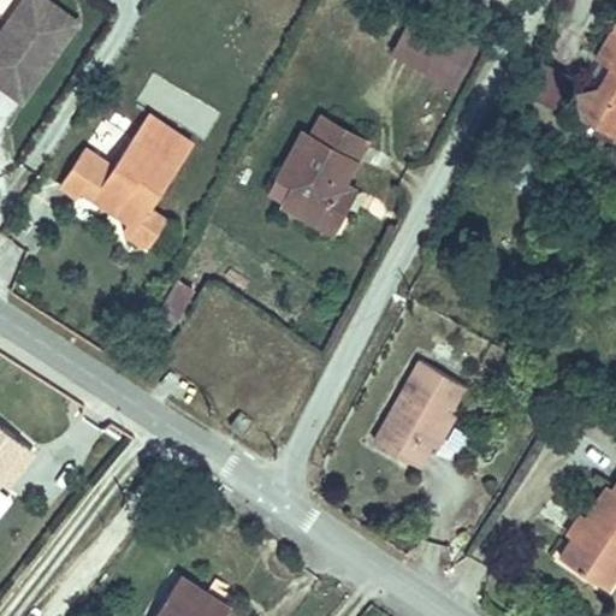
[(0,92),(13,73),(33,86),(76,21),(45,0),(21,0),(0,31),(0,92)]
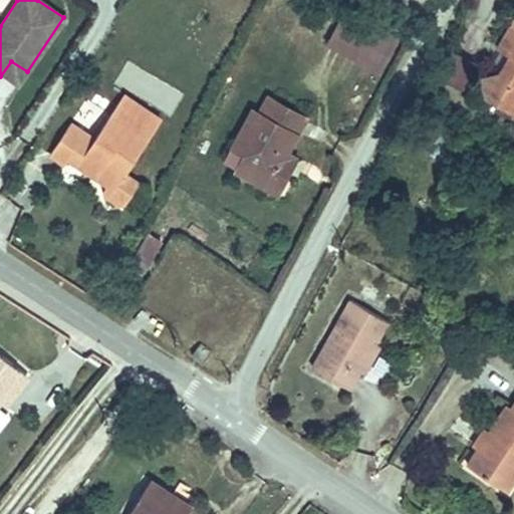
[(349,7),(328,39),(378,72),(400,40),(349,7)]
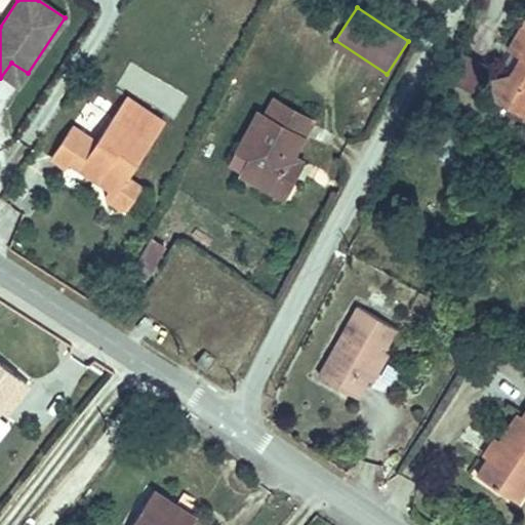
[(524,18),(509,49),(514,51),(505,67),(507,74),(490,78),(495,96),(515,92),(521,112),(524,114),(524,18)]
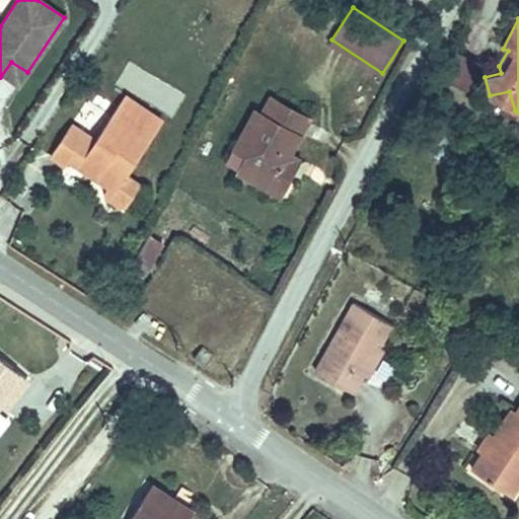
[(474,60),(449,45),(435,70),(460,84),(474,60)]
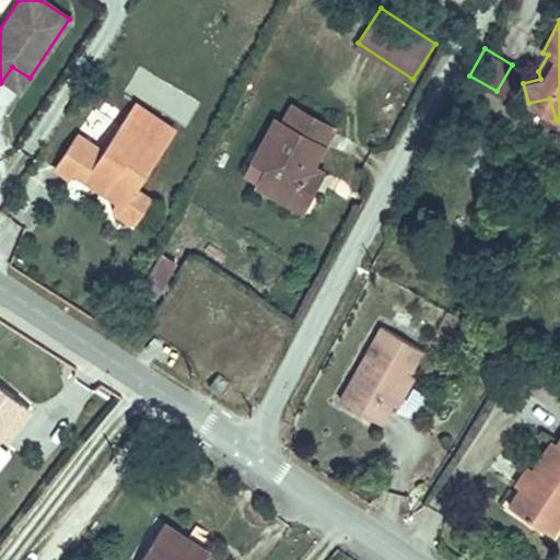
[(30,78),(12,67),(0,83),(18,95),(30,78)]
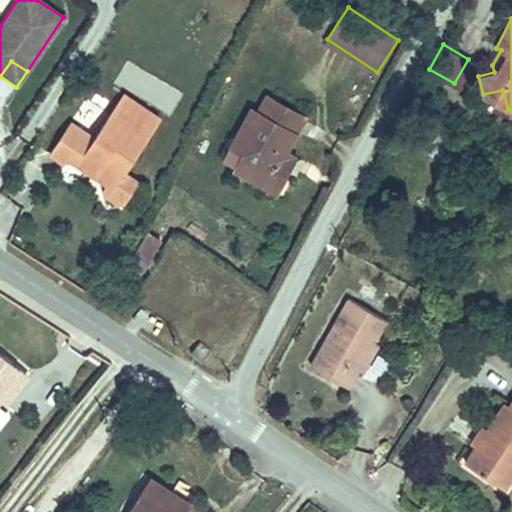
[(252,115),(232,148),(246,157),(236,174),(275,198),(297,163),(281,153),(304,116),(277,100),(275,104),(262,97),(256,107),(265,113),(262,119),(252,115)]
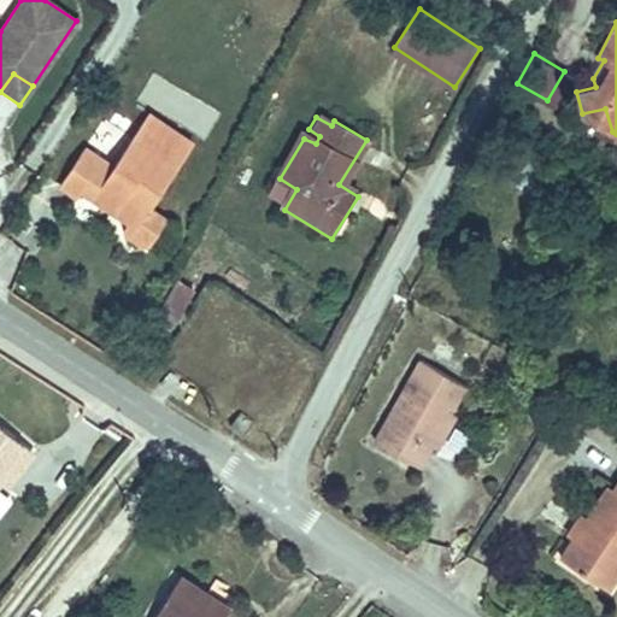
[(309,129),(304,139),(316,144),(319,136),(309,129)]
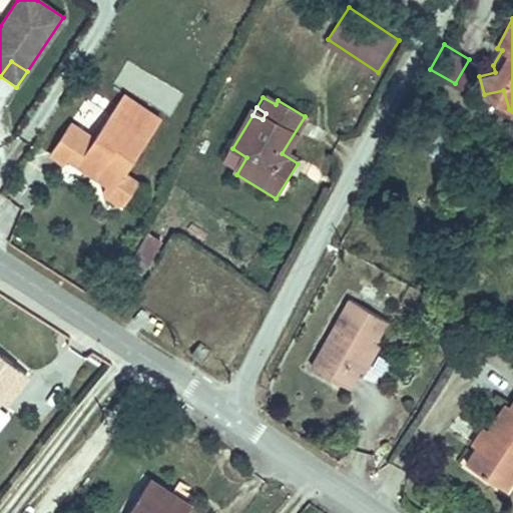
[(70,121),(50,152),(70,164),(73,160),(107,181),(105,185),(131,201),(142,182),(125,171),(147,137),(108,112),(96,135),(70,121)]
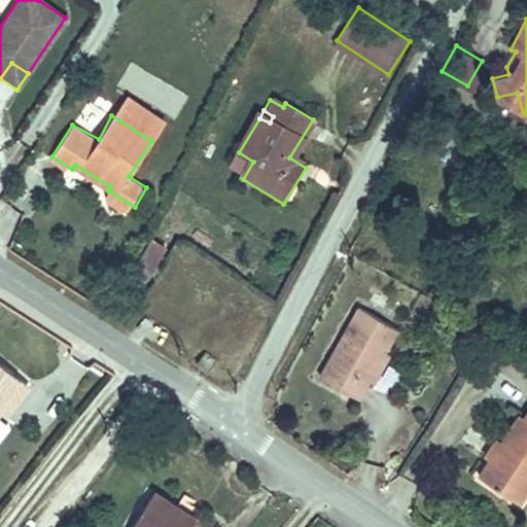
[(153,237),(143,252),(155,261),(167,246),(153,237)]
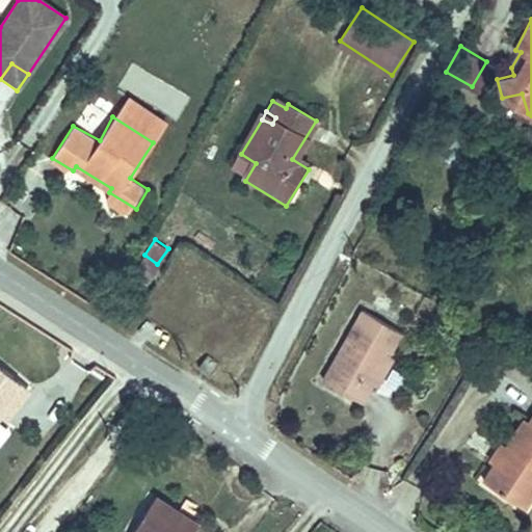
[(364,311),(320,377),(360,404),(404,337),(364,311)]
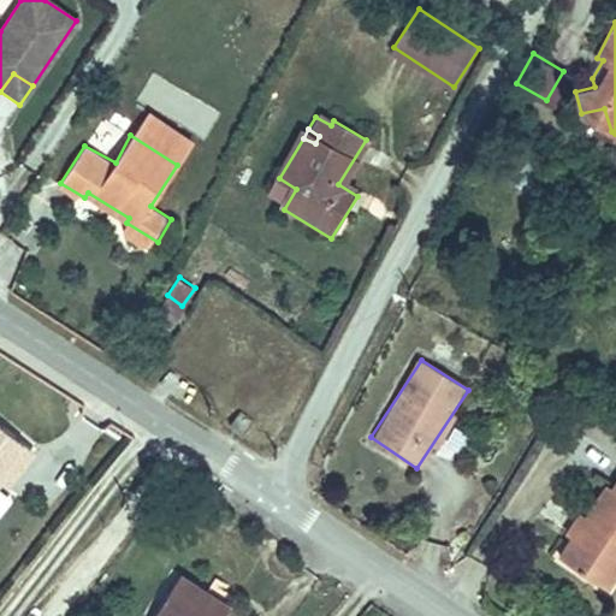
[(28,451),(0,431),(0,486),(1,487),(28,451)]
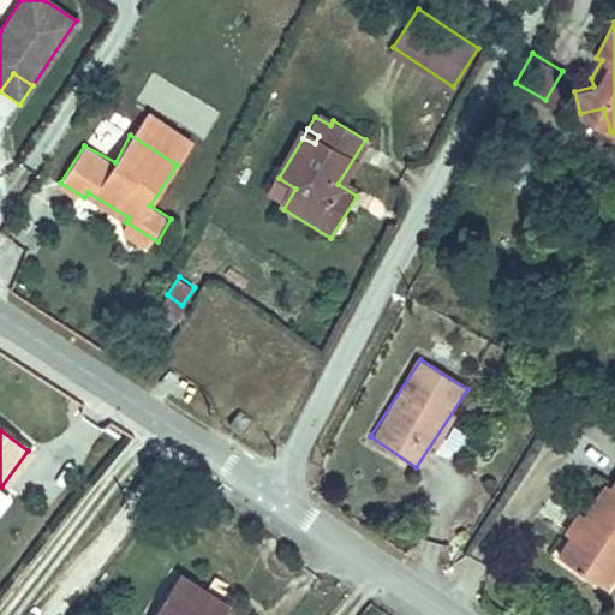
[(603,489),(573,536),(581,542),(611,495),(603,489)]
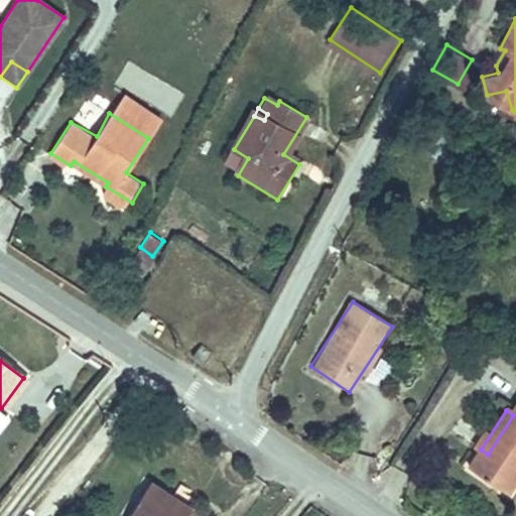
[(488,455),(481,449),(468,469),(507,495),(515,481),(515,411),(513,415),(488,455)]
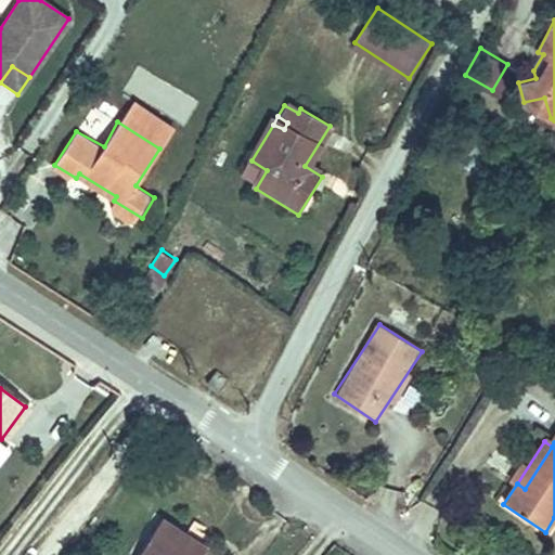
[(182,514),(175,526),(170,533),(201,554),(206,554),(217,539),(182,514)]
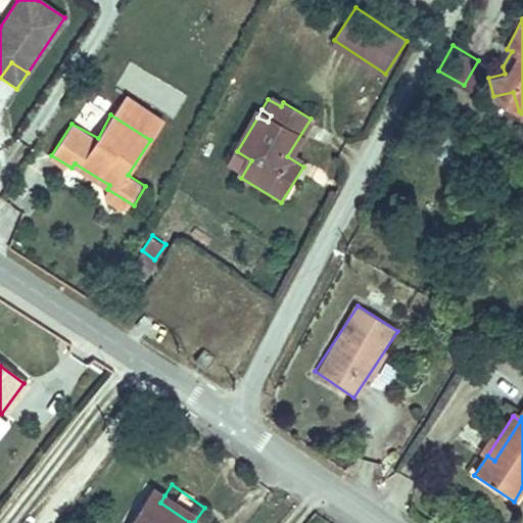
[(189,522),(160,503),(164,495),(151,485),(126,521),(128,522),(189,522)]
